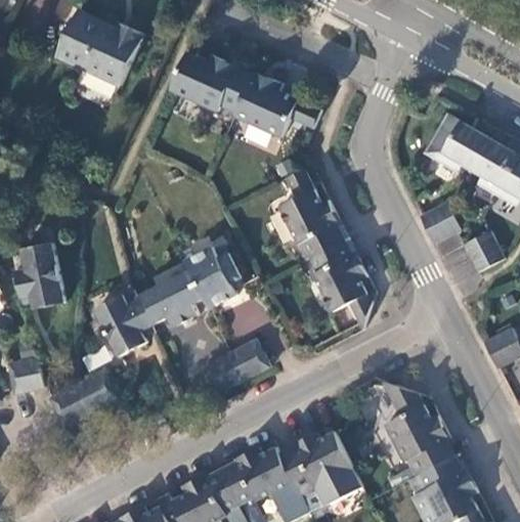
[(63,55),(129,88),(154,35),(124,19),(121,26),(83,7),(63,55)]
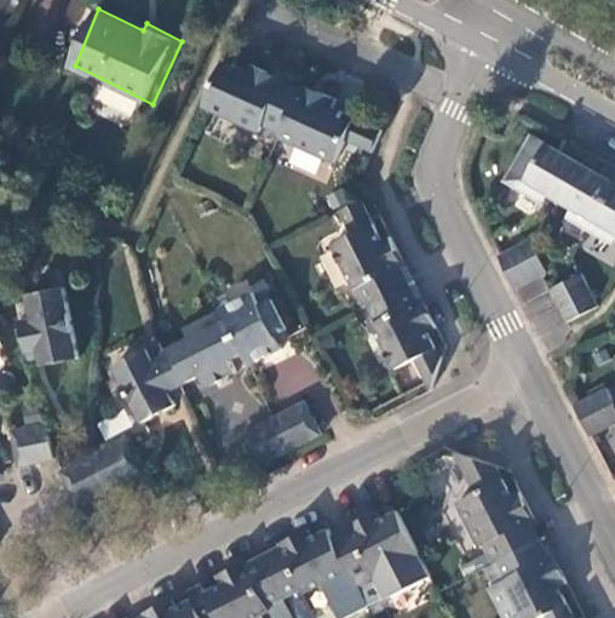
[(243,72),(218,61),(197,106),(256,132),(259,125),(276,132),(293,93),(260,79),(263,72),(247,64),(243,72)]
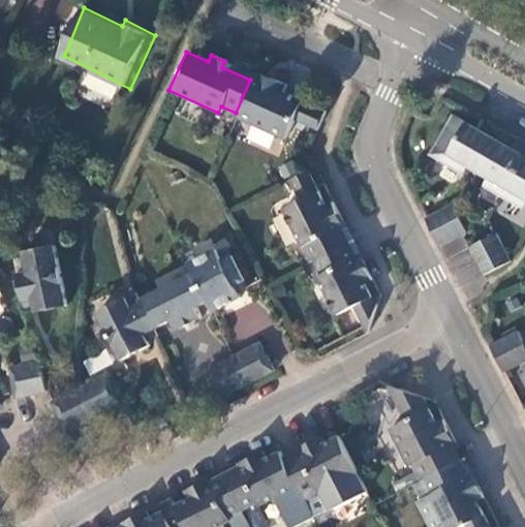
[(254,73),(224,61),(222,67),(250,80),(254,73)]
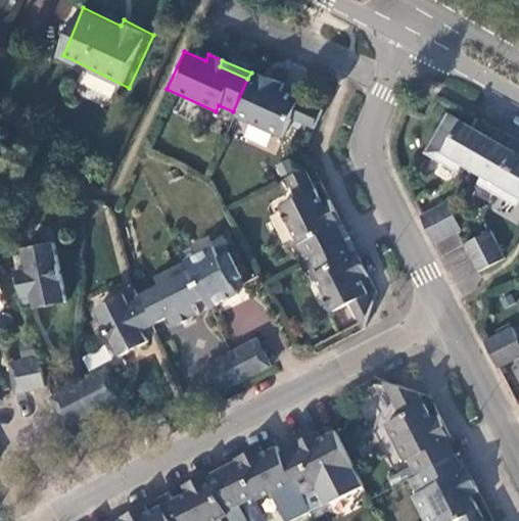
[(311,128),(319,108),(276,90),(279,83),(251,70),(251,73),(247,79),(233,111),(231,115),(280,137),(288,117),(311,128)]
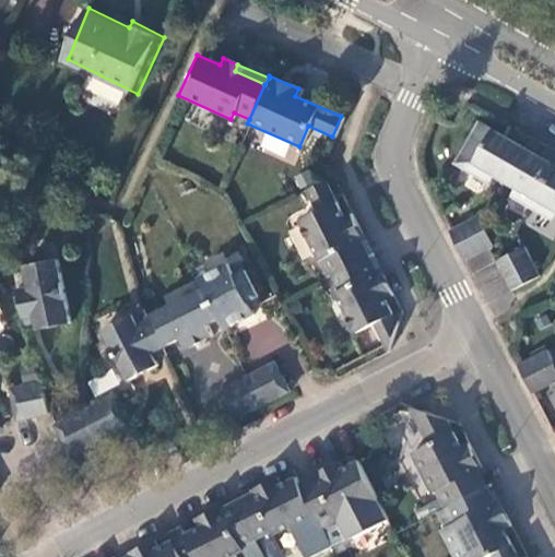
[(503,179),(521,146),(476,120),(452,162),(487,181),(493,174),(503,179)]
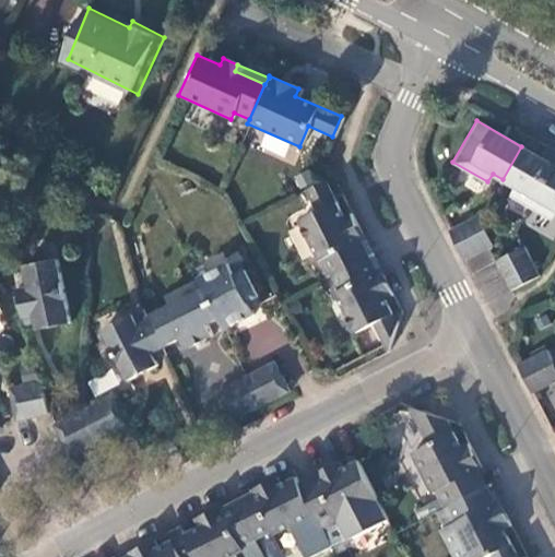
[(539,156),(521,146),(503,179),(512,186),(508,194),(529,206),(554,161),(554,153),(544,147),(539,156)]
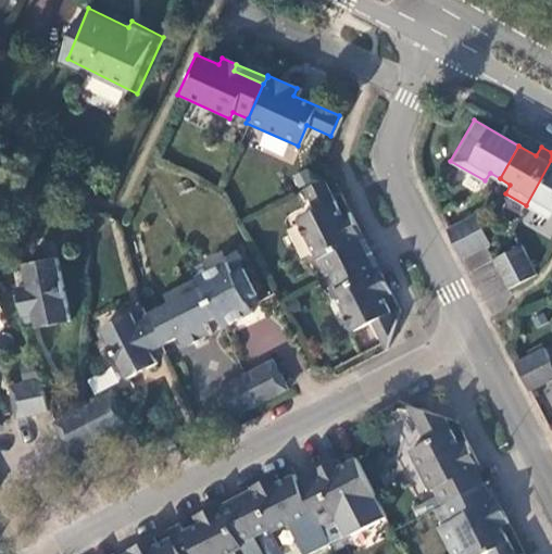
[(551,160),(526,205),(547,217),(551,209),(551,160)]
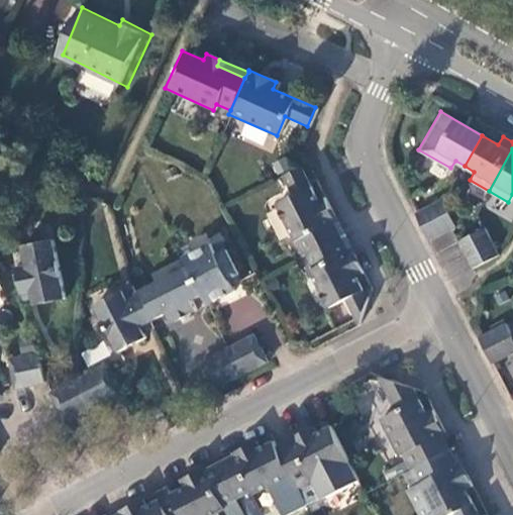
[(300,255),(303,254),(333,237),(326,223),(334,220),(321,197),(315,200),(298,166),(279,175),(290,195),(274,204),(300,255)]
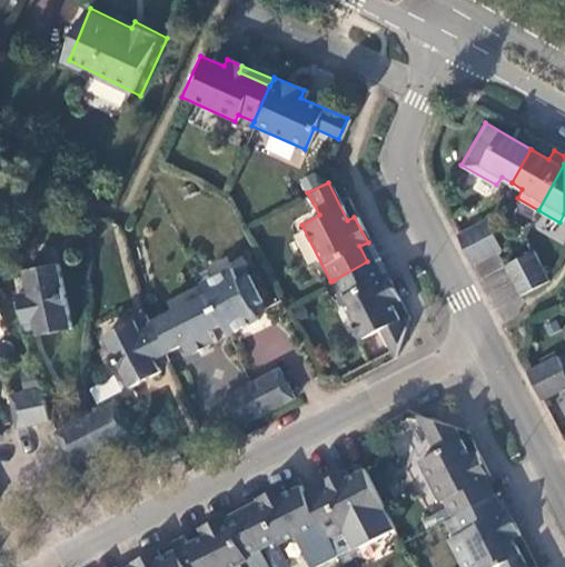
[(484,218),(454,234),(462,250),(492,235),(484,218)]
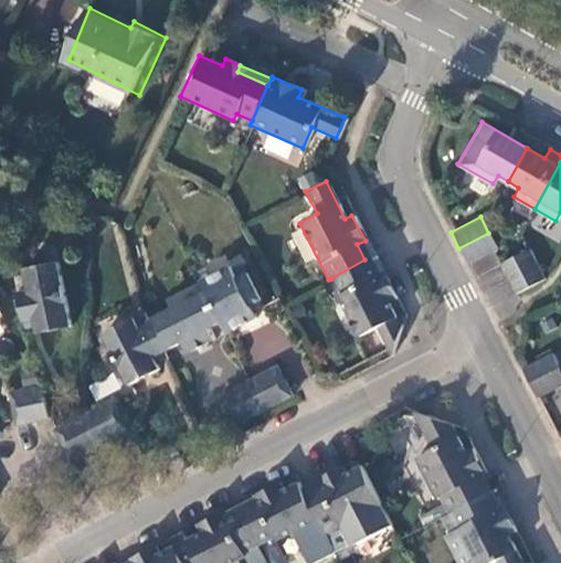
[(488,233),(458,248),(466,262),(495,247),(488,233)]
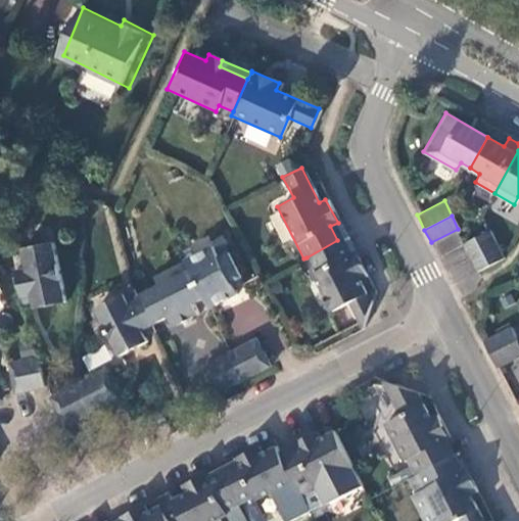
[(487,230),(460,244),(467,257),(493,243),(487,230)]
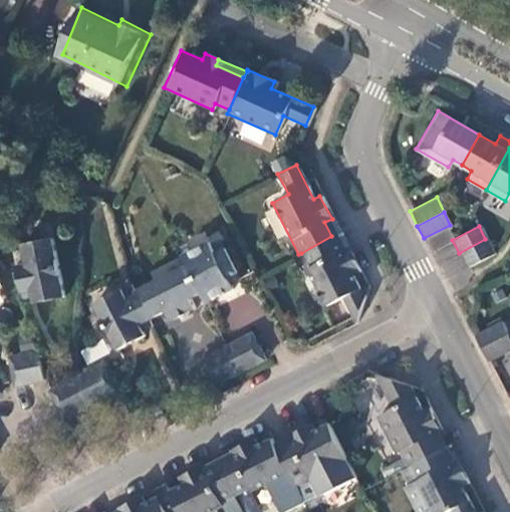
[(340,297),(350,317),(354,322),(358,311),(362,297),(351,275),(358,271),(345,247),(339,252),(331,236),(301,253),(309,266),(306,268),(324,305),(340,297)]
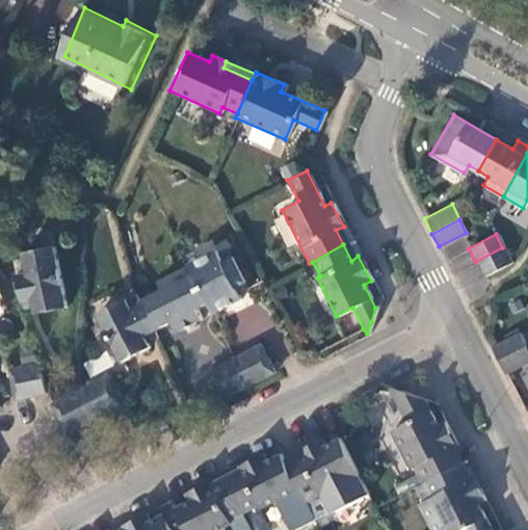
[(22,257),(10,259),(20,303),(30,300),(34,313),(63,307),(51,246),(21,252),(22,257)]
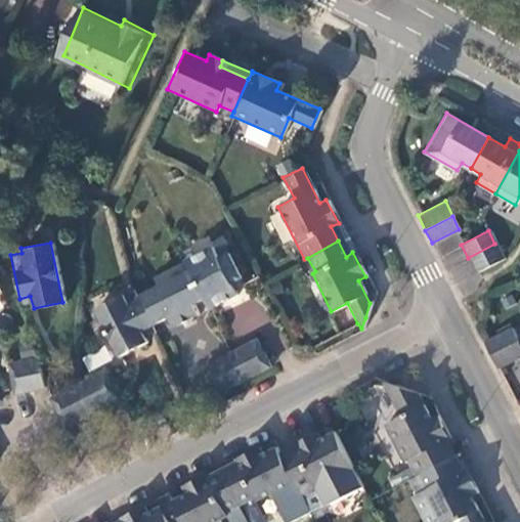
[(468,258),(475,272),(503,258),(494,244),(468,258)]
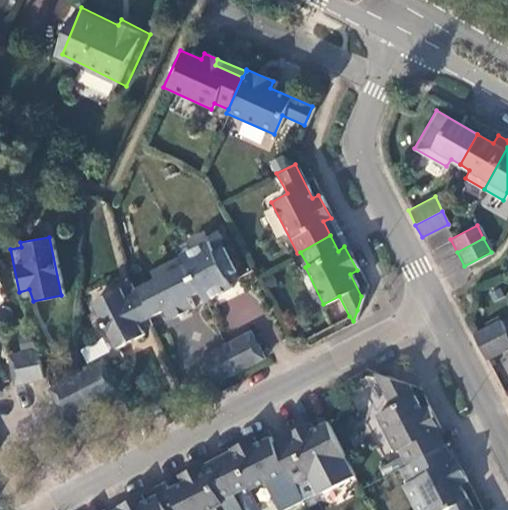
[(220,246),(211,251),(216,259),(225,254),(220,246)]
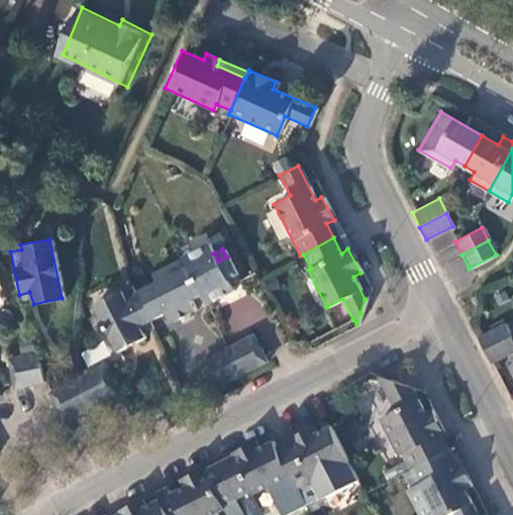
[(201,295),(205,304),(232,290),(230,286),(226,279),(235,274),(227,256),(218,262),(213,253),(212,250),(185,265),(186,266),(201,295)]
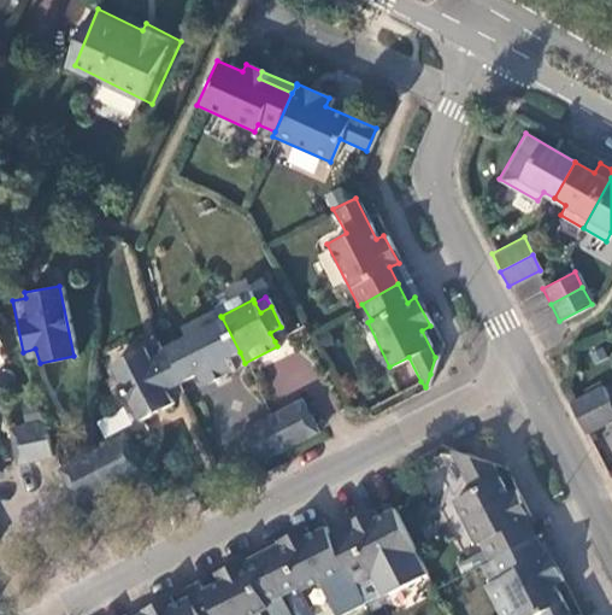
[(224,358),(240,352),(222,317),(158,351),(160,355),(176,384),(196,373),(201,385),(230,370),(224,358)]
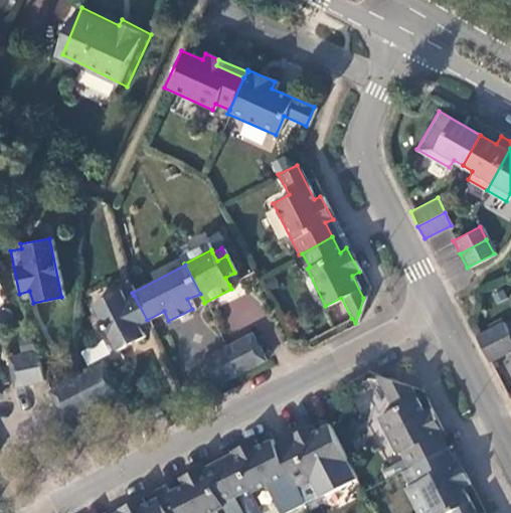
[(234,273),(225,278),(229,285),(238,280),(234,273)]
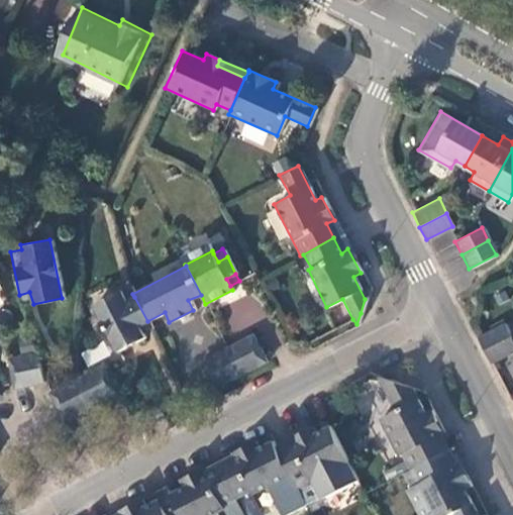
[(128,286),(119,290),(125,301),(134,297),(132,294),(128,286)]
